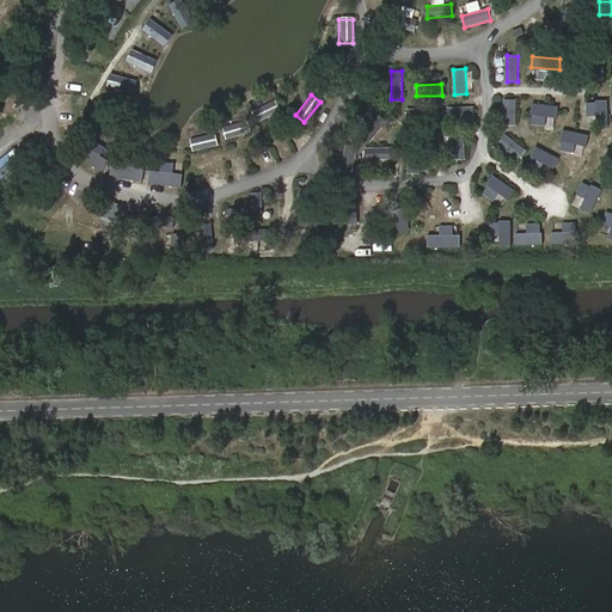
[(516,126),(518,99),(506,99),(505,124),(516,126)]
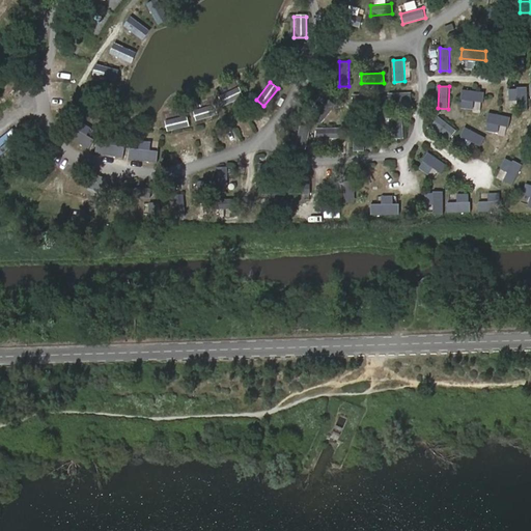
[(223,105),(243,98),(239,87),(219,94),(223,105)]
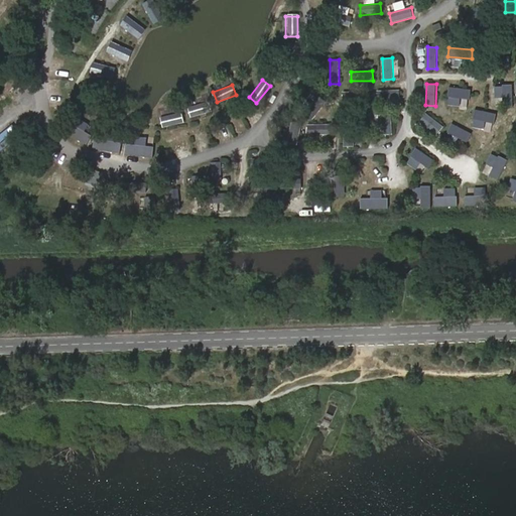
[(499,86),(489,86),(489,108),(499,108),(499,86)]
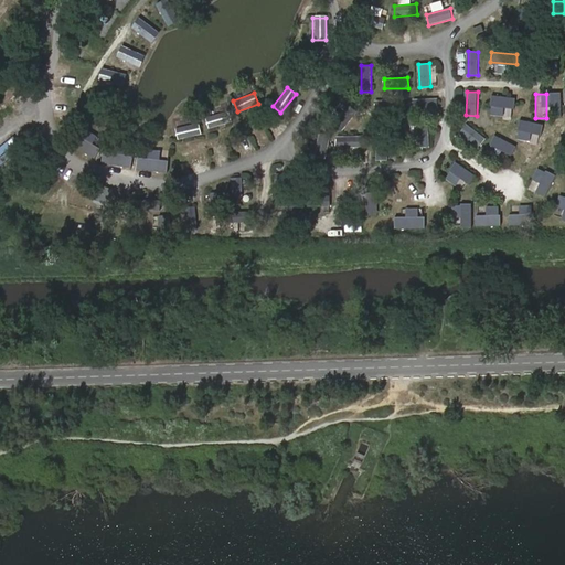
[(438,99),(414,100),(414,110),(438,110),(438,99)]
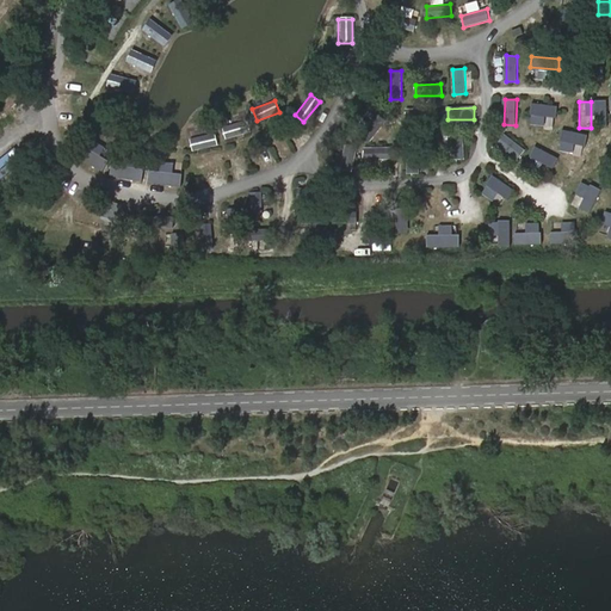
[(432,110),(407,109),(407,121),(432,122),(432,110)]
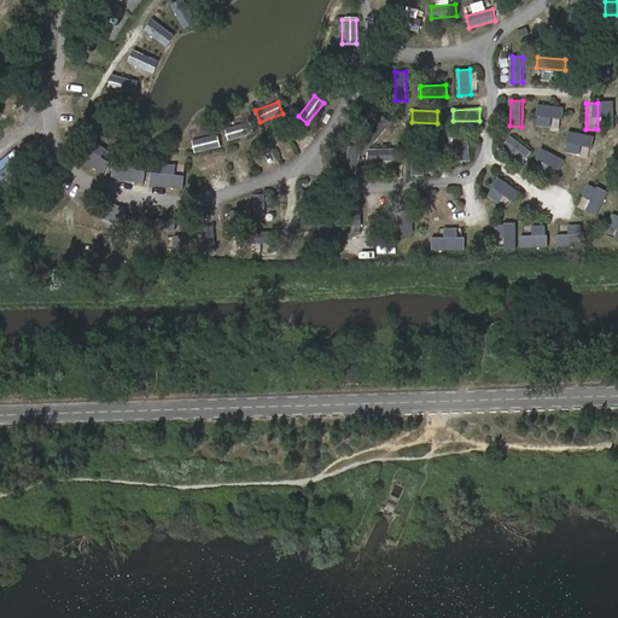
[(377,144),(395,122),(385,115),(366,135),(377,144)]
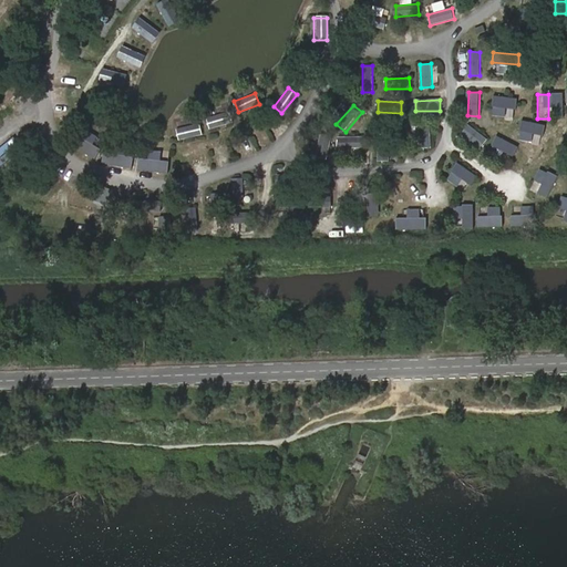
[(208,130),(226,124),(223,112),(205,117),(208,130)]
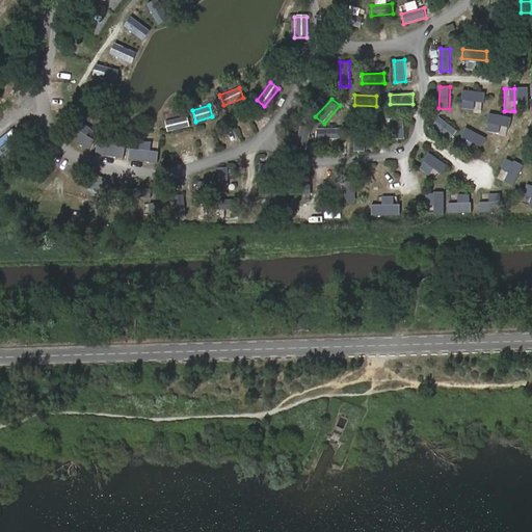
[(466,114),(488,114),(488,105),(466,105),(466,114)]
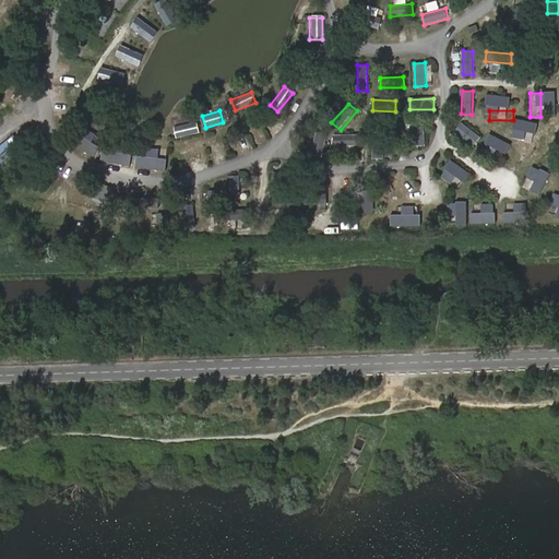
[(174,139),(199,133),(195,121),(171,126),(174,139)]
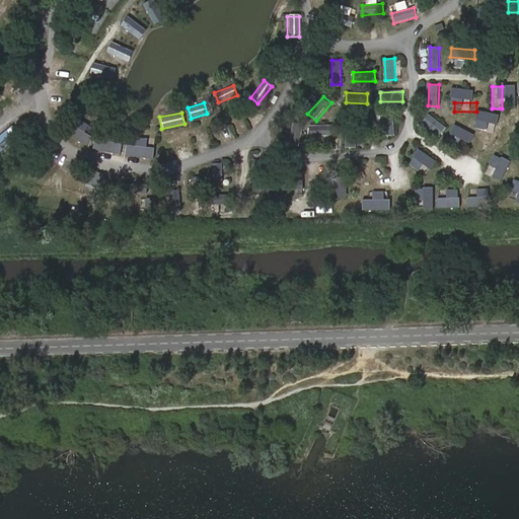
[(395,135),(394,114),(383,115),(385,136),(395,135)]
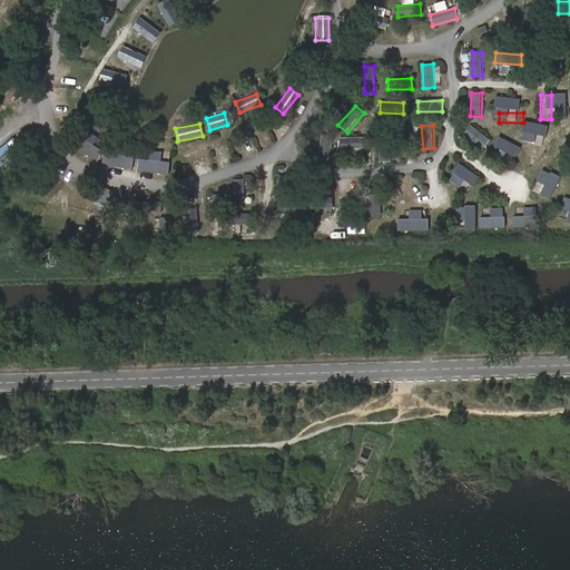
[(490,139),(471,126),(464,135),(483,148),(490,139)]
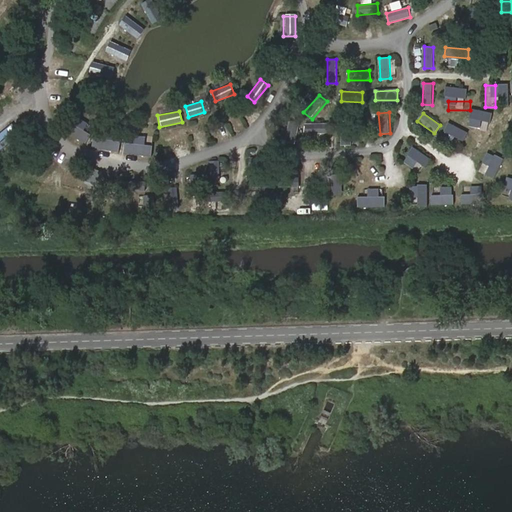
[(296,143),(301,120),(292,118),(287,142),(296,143)]
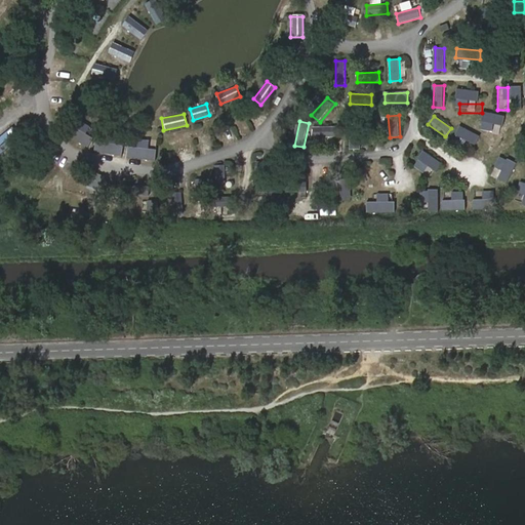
[(496,144),(507,144),(508,123),(497,122),(496,144)]
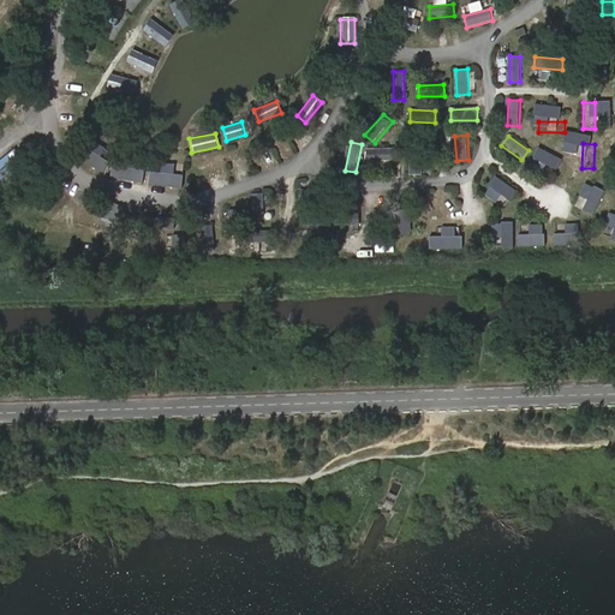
[(368,149),(368,160),(395,160),(395,148),(368,149)]
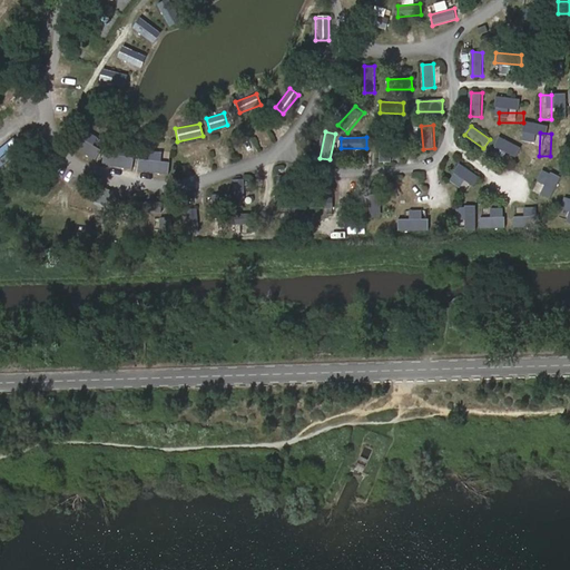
[(520,151),(501,138),(494,146),(514,160),(520,151)]
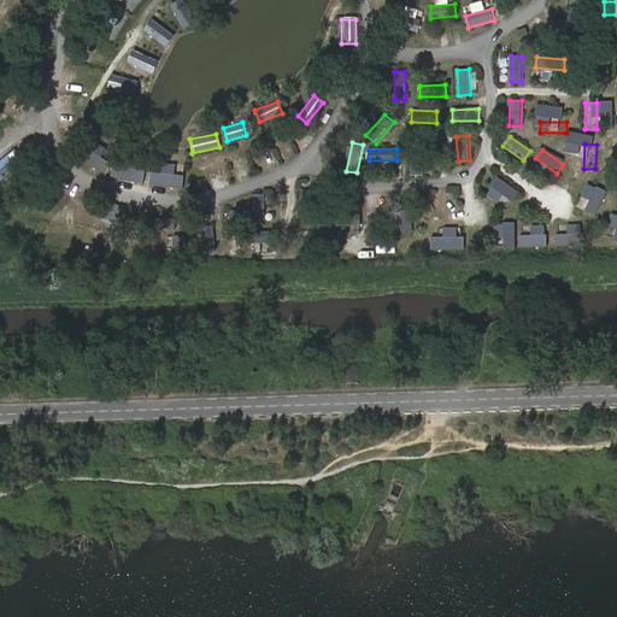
[(412,175),(423,175),(423,152),(412,153),(412,175)]
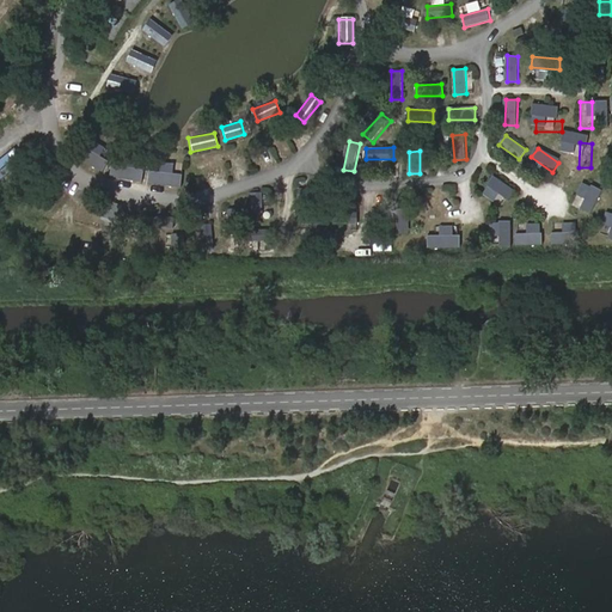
[(172,169),(175,183),(182,181),(179,167),(172,169)]
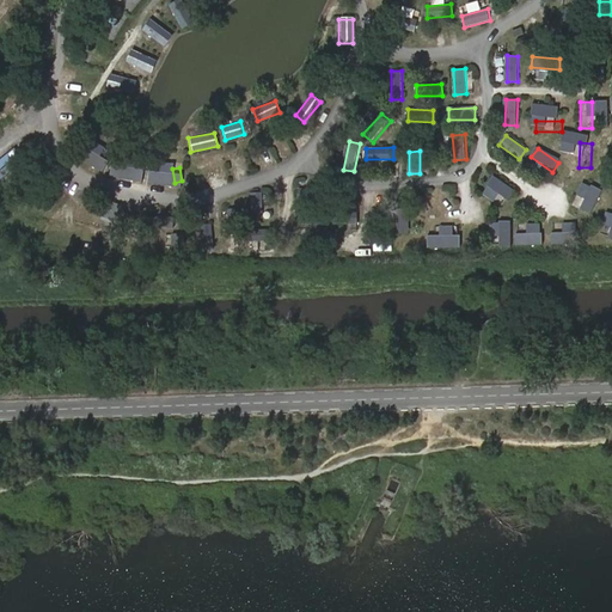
[(516,189),(496,175),(490,184),(510,199),(516,189)]
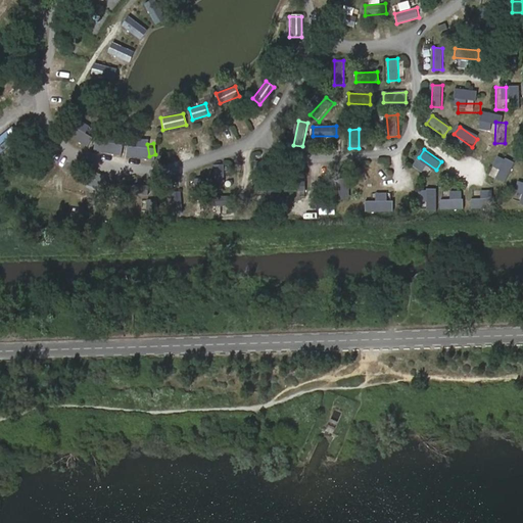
[(521,169),(513,162),(500,180),(508,186),(521,169)]
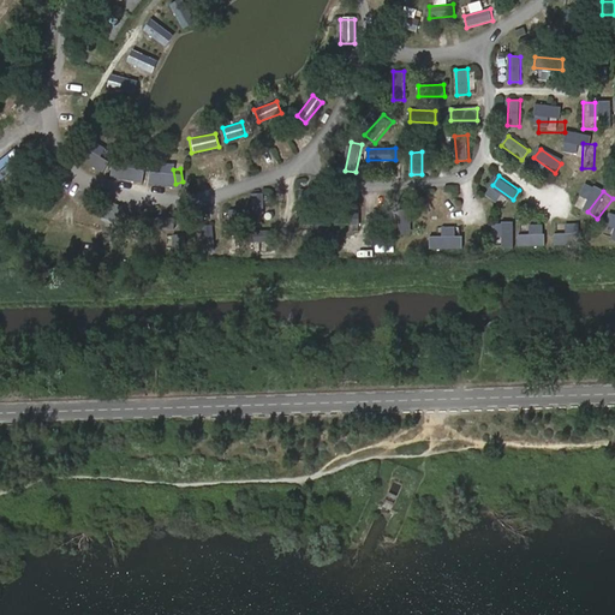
[(263,193),(254,193),(252,221),(263,221),(263,193)]
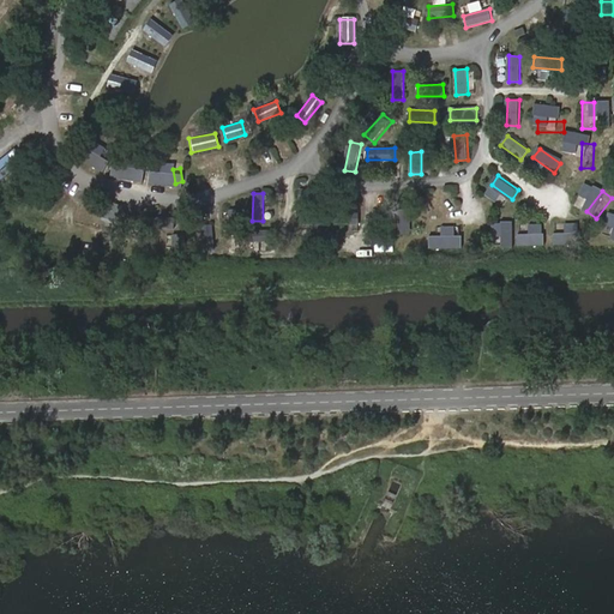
[(427,198),(428,209),(451,209),(451,198),(427,198)]
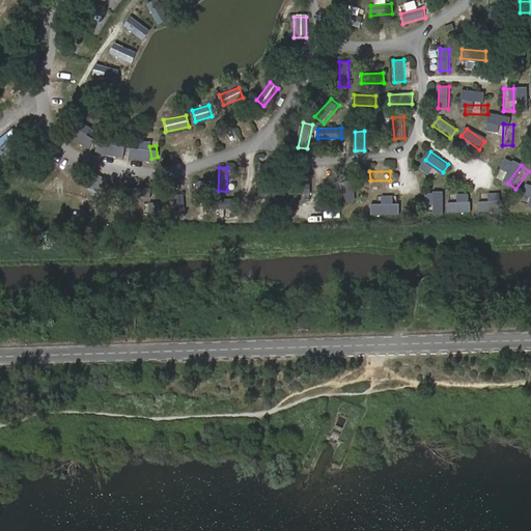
[(91,177),(86,191),(102,196),(107,182),(91,177)]
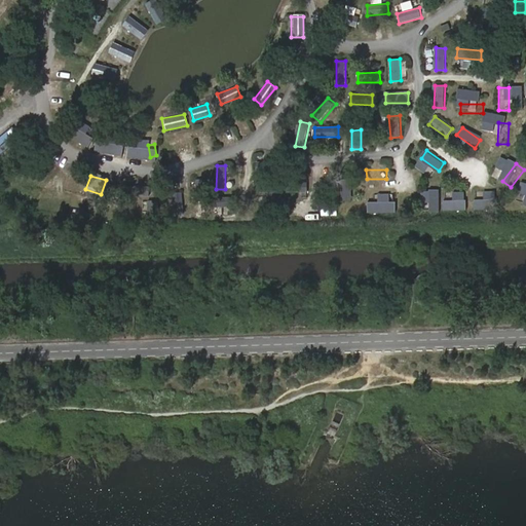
[(342,177),(342,201),(352,200),(352,177),(342,177)]
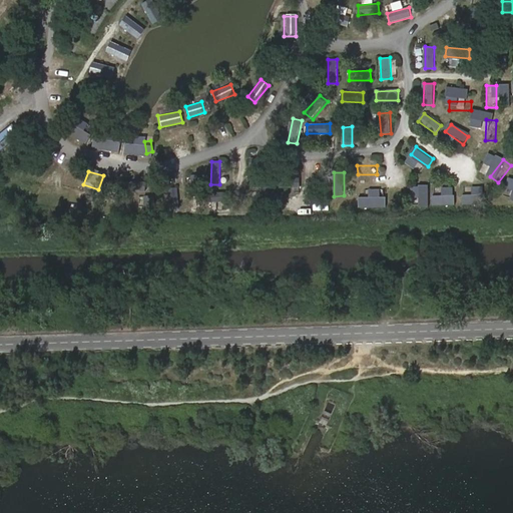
[(201,196),(201,175),(191,175),(191,195),(201,196)]
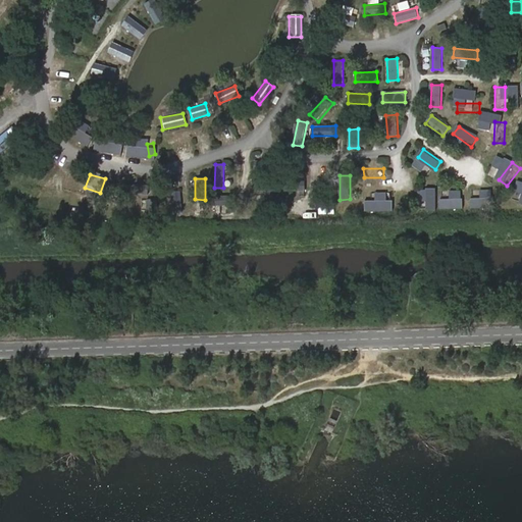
[(279,192),(306,191),(305,180),(279,181),(279,192)]
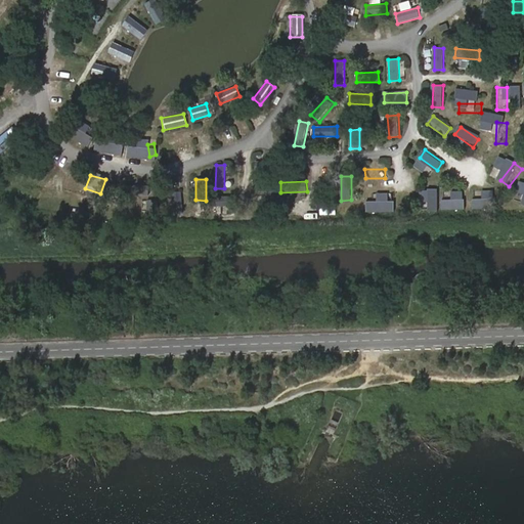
[(129,184),(129,194),(149,195),(149,185),(129,184)]
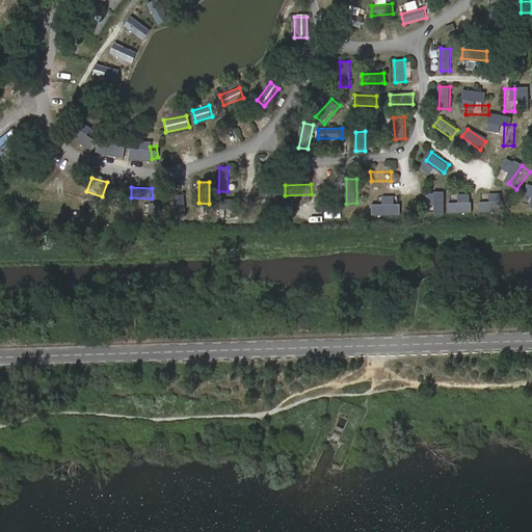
[(442,213),(442,192),(432,192),(431,213),(442,213)]
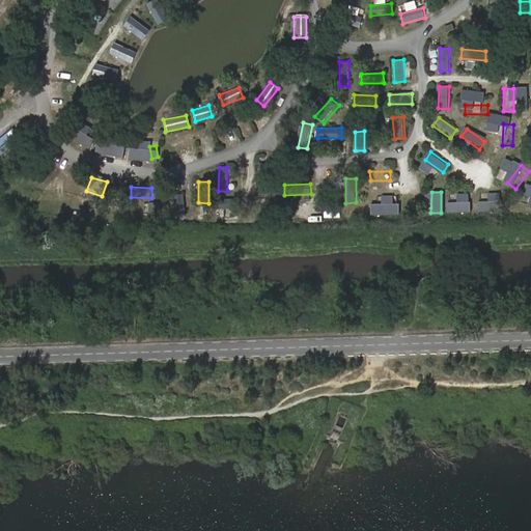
[(488,214),(488,192),(479,193),(479,214),(488,214)]
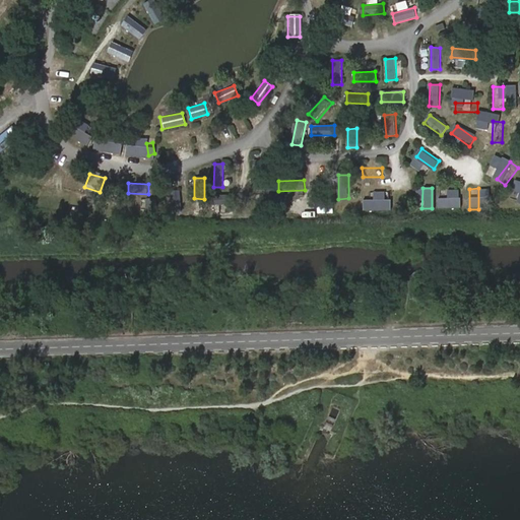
[(182,211),(180,190),(171,191),(173,212),(182,211)]
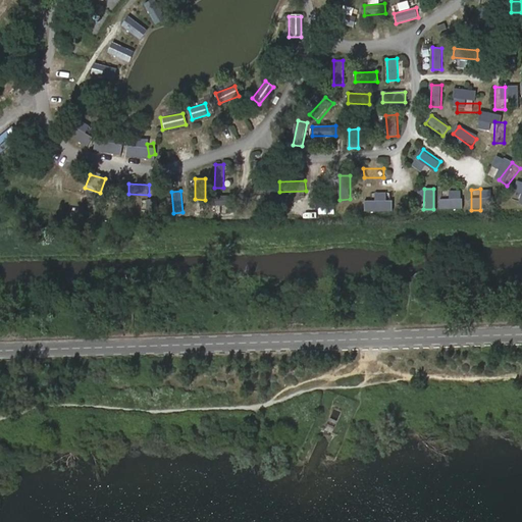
[(385,192),(363,192),(363,203),(385,202),(385,192)]
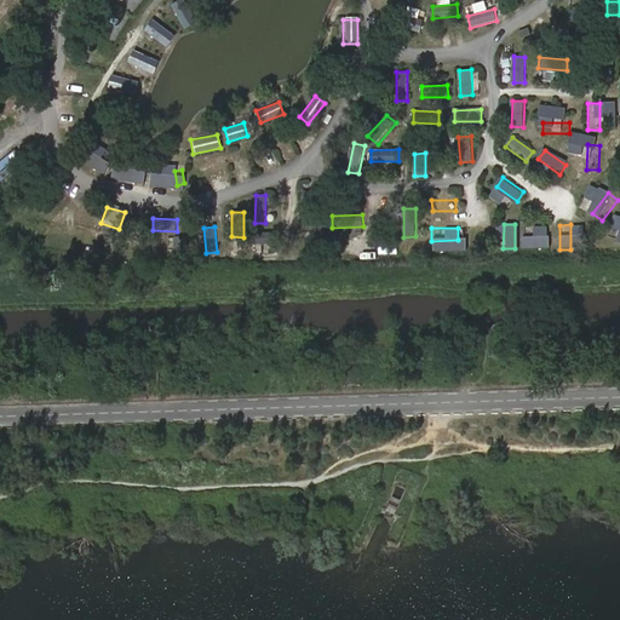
[(277,233),(251,234),(252,246),(277,246),(277,233)]
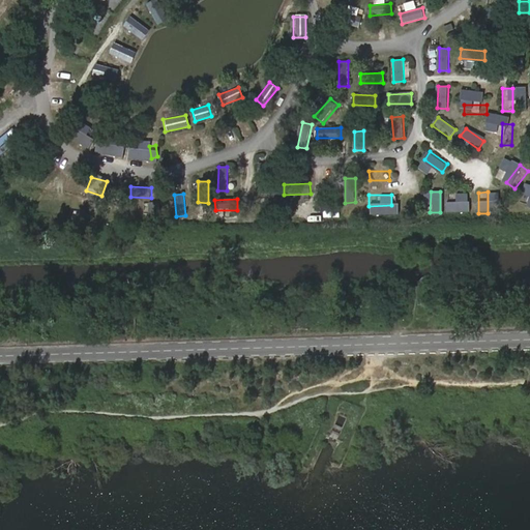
[(448,213),(470,213),(470,203),(448,203),(448,213)]
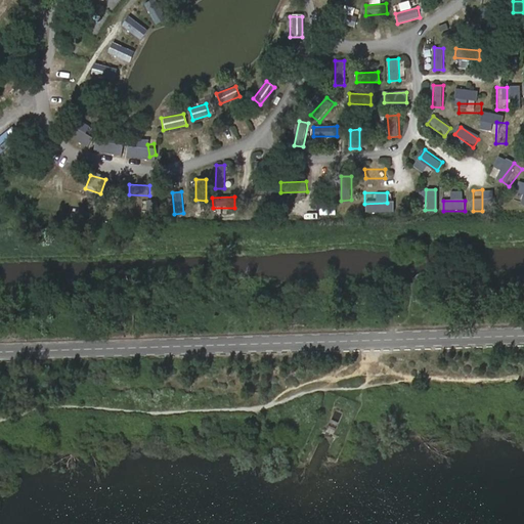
[(155,202),(142,202),(142,220),(155,220),(155,202)]
